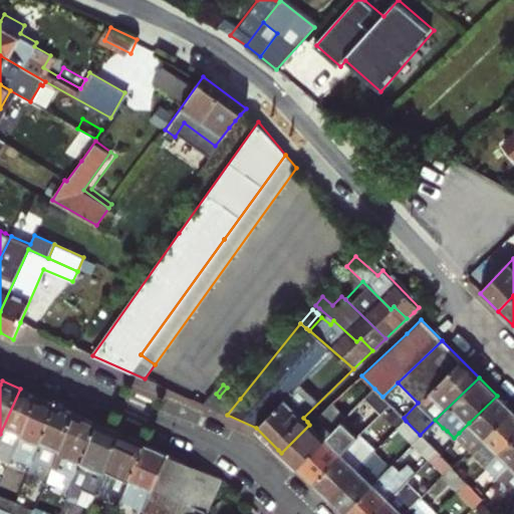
[(219,397),(216,394),(206,406),(227,415),(240,399),(227,388),(219,397)]
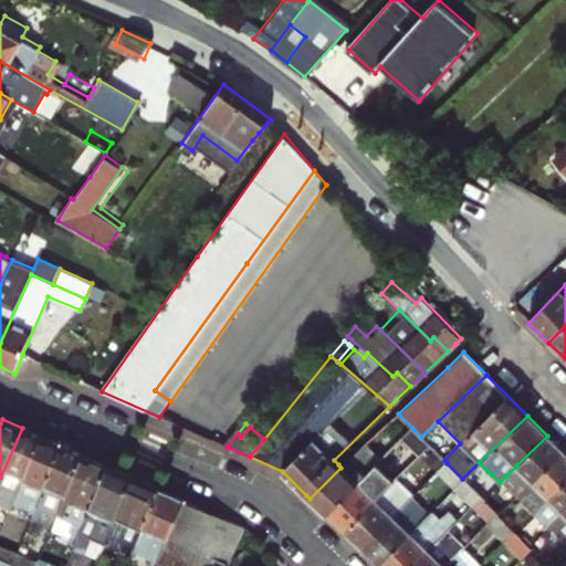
[(6,499),(13,503),(43,438),(22,428),(0,478),(0,483),(10,488),(6,499)]
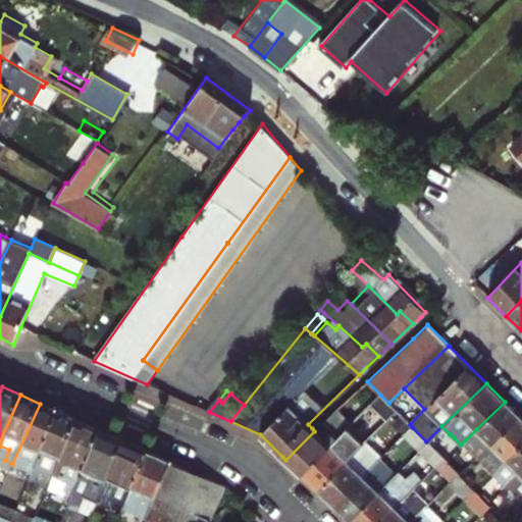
[(380,395),(370,406),(386,422),(397,411),(388,403),(380,395)]
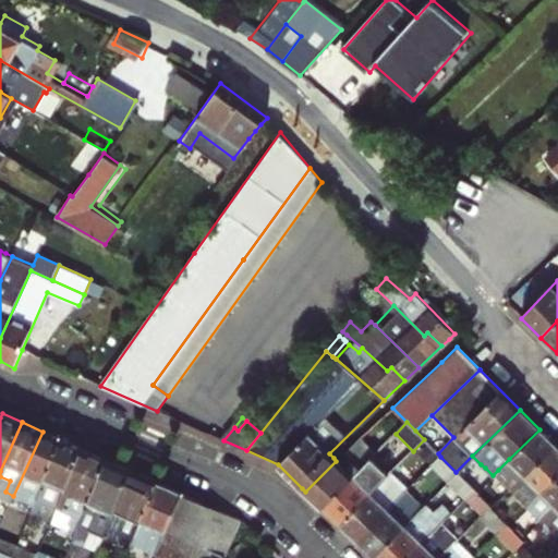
[(540,429),(509,459),(498,470),(513,485),(556,445),(540,429)]
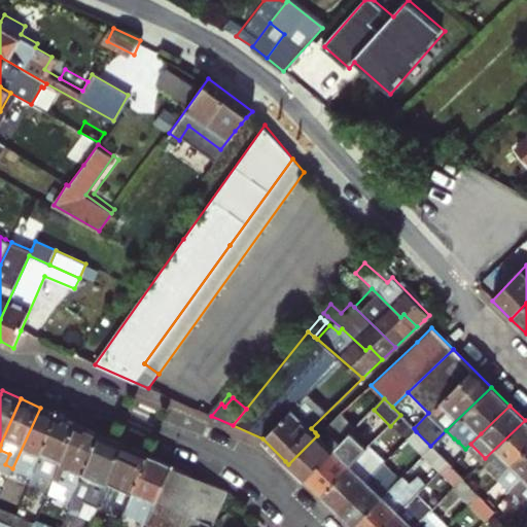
[(26,455),(38,461),(59,416),(40,408),(12,468),(19,471),(24,460),(26,455)]
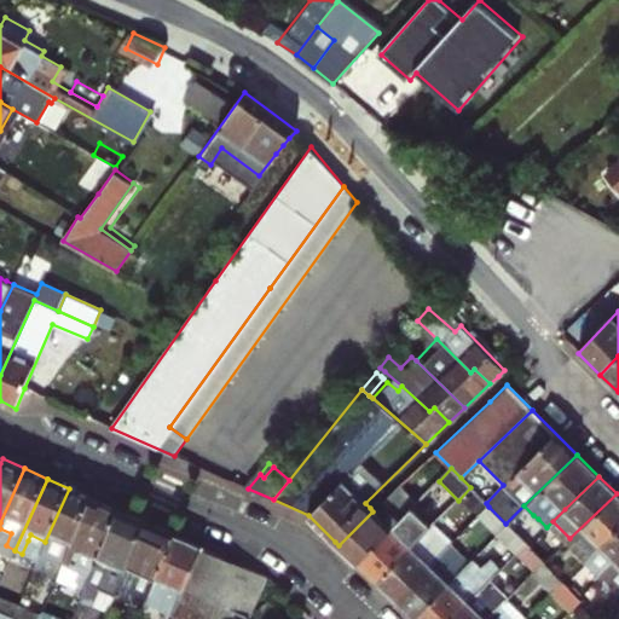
[(399,485),(372,512),(339,545),(357,562),(406,513),(417,503),(399,485)]
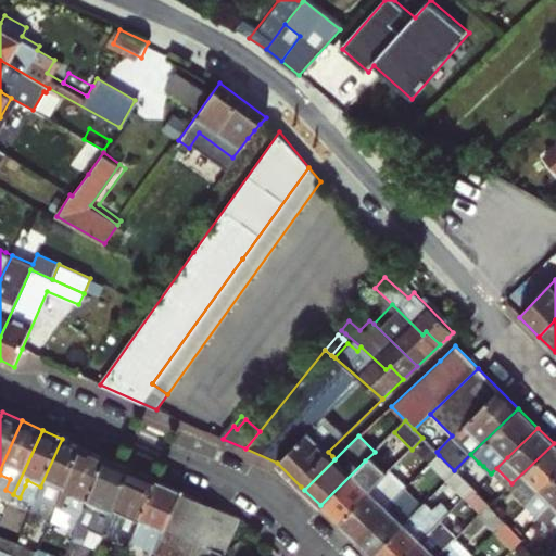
[(425,469),(429,465),(439,455),(437,452),(422,438),(412,450),(407,453),(425,469)]
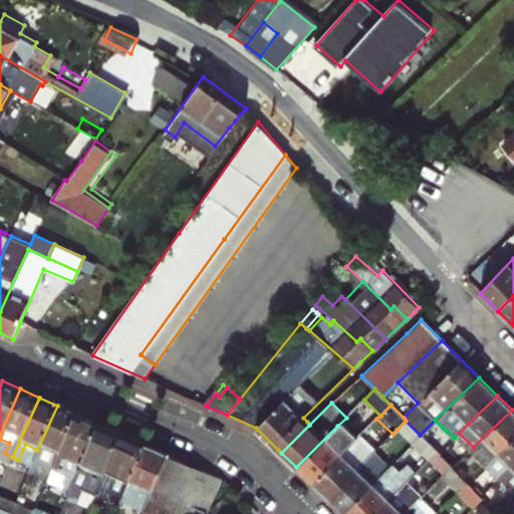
[(46,480),(75,414),(57,406),(37,450),(35,455),(27,475),(32,477),(34,471),(41,474),(39,480),(45,483),(46,480)]
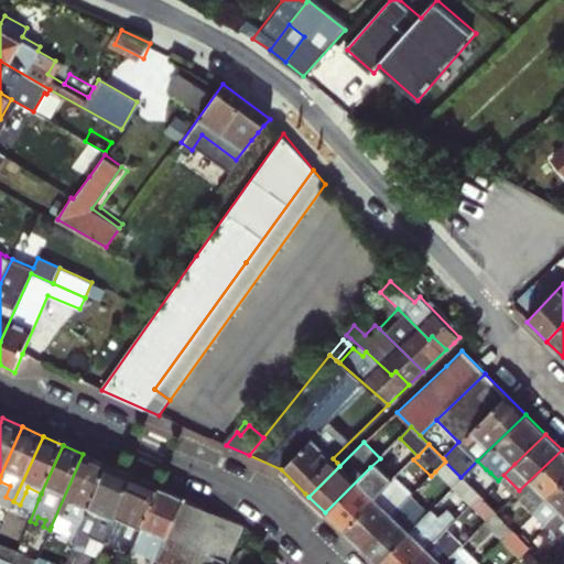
[(563,452),(562,449),(519,490),(535,507),(559,485),(563,478),(563,452)]
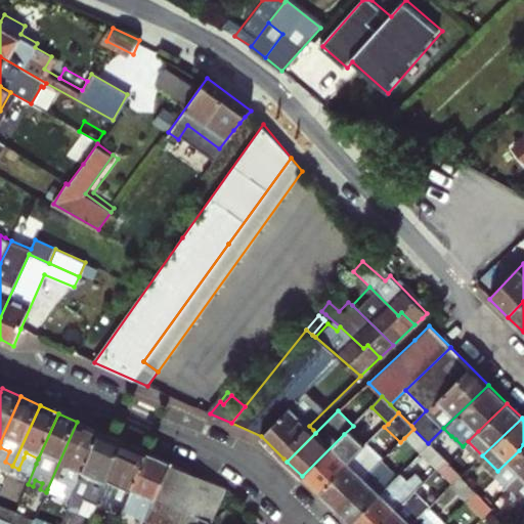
[(100,432),(77,422),(47,489),(71,499),(74,492),(84,469),(100,432)]
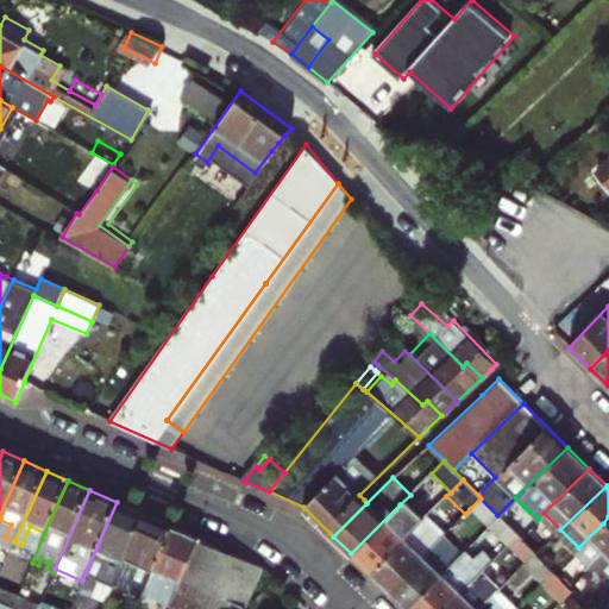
[(481,498),(470,509),(489,528),(490,527),(500,518),(497,515),(481,498)]
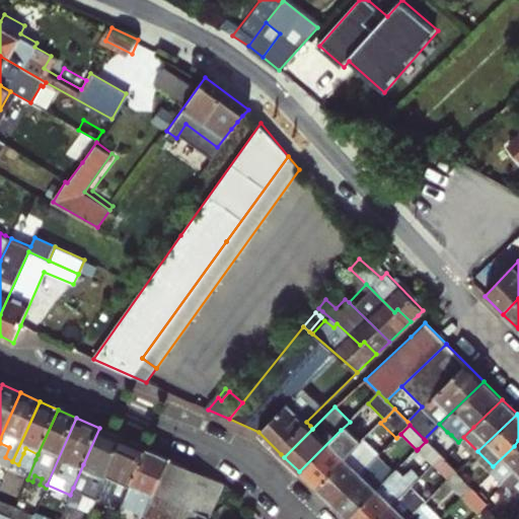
[(90,510),(123,438),(99,428),(83,464),(92,468),(82,492),(84,493),(75,513),(87,518),(90,510)]
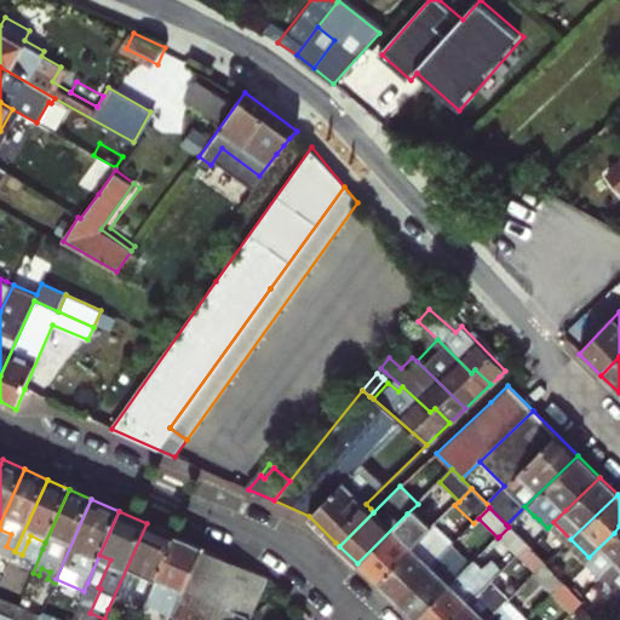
[(407,514),(357,563),(378,583),(428,532),(431,529),(423,521),(419,526),(407,514)]
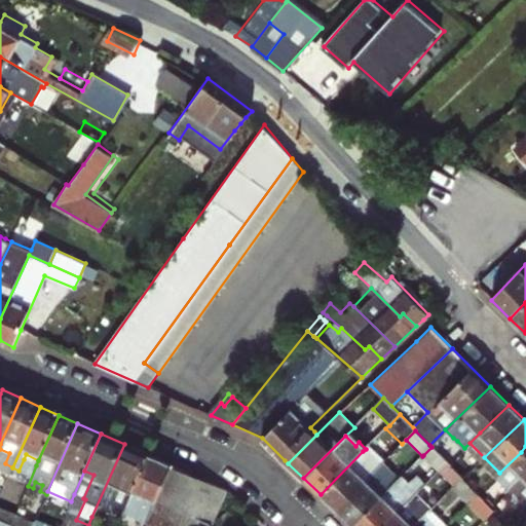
[(148,454),(124,444),(91,517),(103,522),(110,506),(120,484),(133,490),(148,454)]
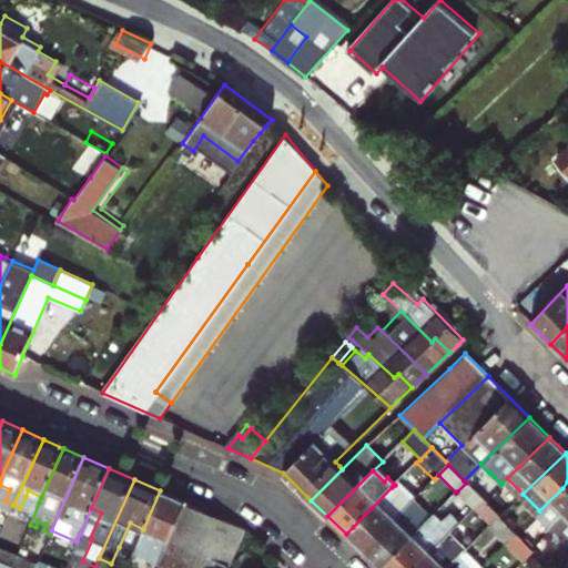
[(567,482),(563,488),(539,510),(544,516),(555,526),(567,513),(567,482)]
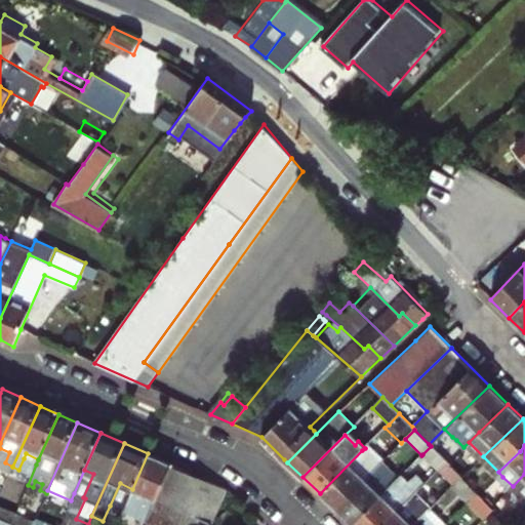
[(365,448),(362,450),(374,462),(378,457),(367,446),(365,448)]
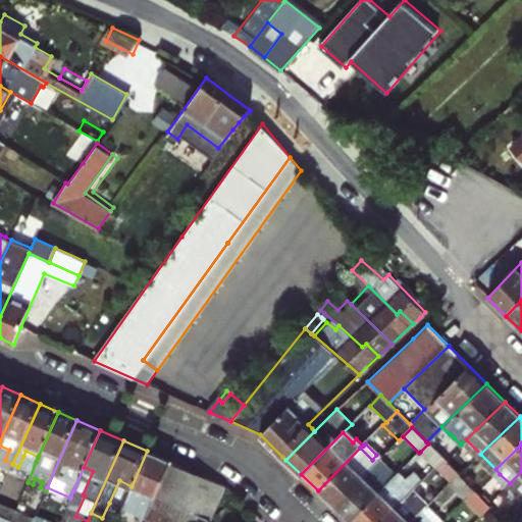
[(428,444),(420,452),(435,467),(436,467),(444,459),(434,450),(428,444)]
